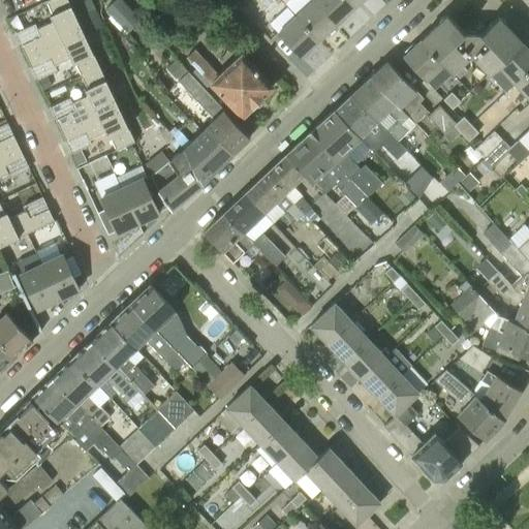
[(21,45),(26,57),(82,30),(67,0),(48,0),(45,1),(52,14),(50,16),(53,22),(36,29),(39,36),(21,45)]
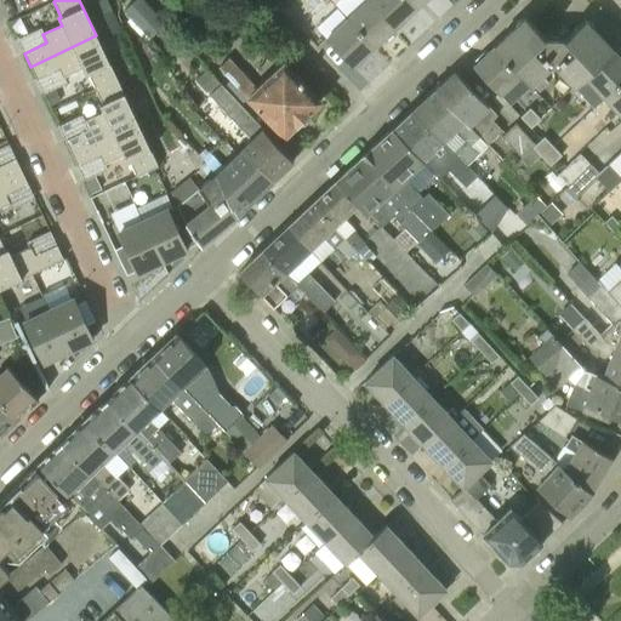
[(151,38),(152,35),(164,24),(166,22),(144,0),(134,0),(124,10),(151,38)]
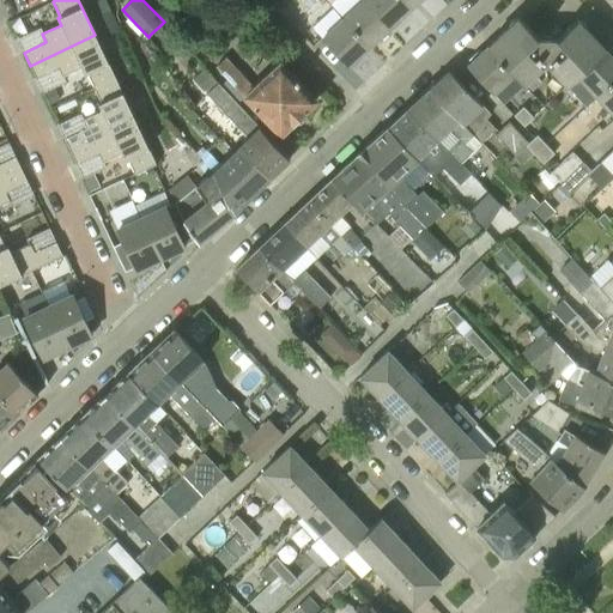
[(359,0),(341,18),(368,47),(389,28),(363,0),(359,0)]
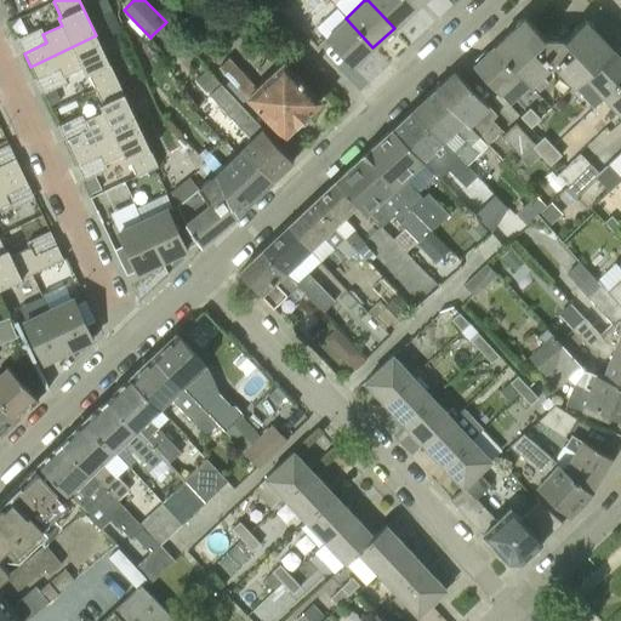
[(368,0),(394,28),(415,9),(406,0),(368,0)]
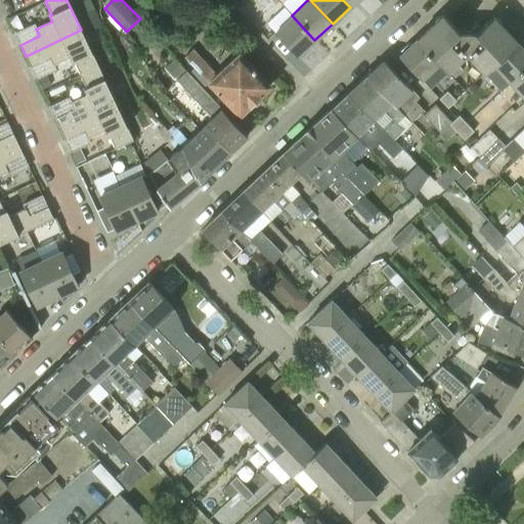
[(101,25),(94,9),(79,16),(86,31),(101,25)]
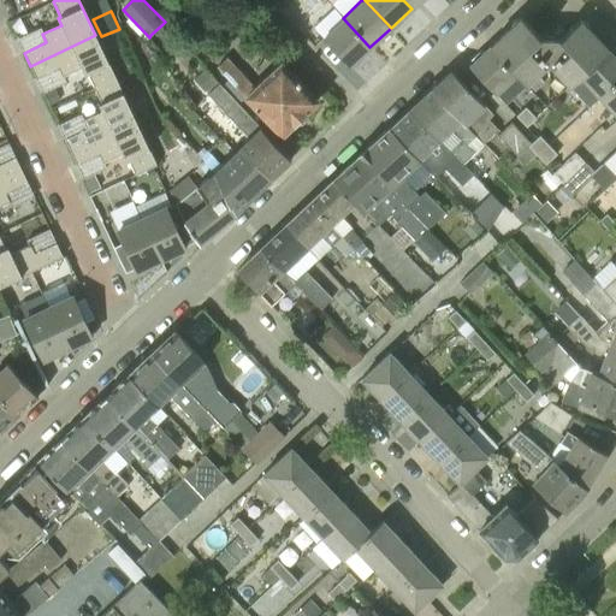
[(10,22),(17,37),(27,34),(19,17),(10,22)]
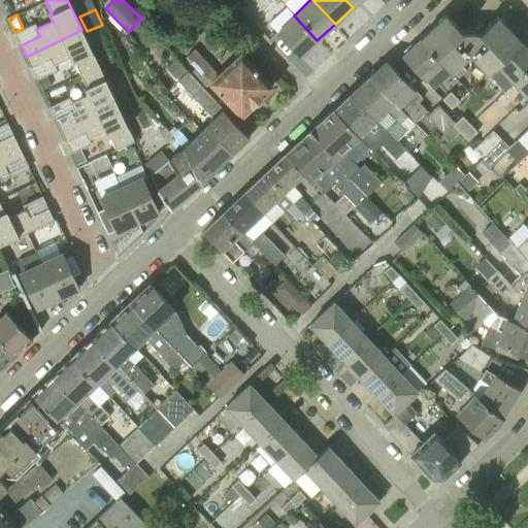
[(472,57),(489,74),(497,67),(495,65),(520,41),(496,17),(479,33),(475,30),(466,30),(463,33),(446,14),(420,39),(443,65),(451,73),(468,57),(472,57)]
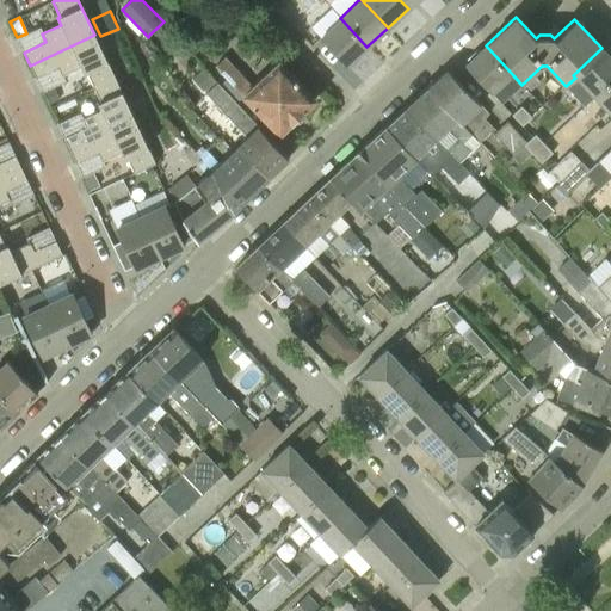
[(340,18),(320,37),(349,68),(360,56),(360,53),(366,47),(340,18)]
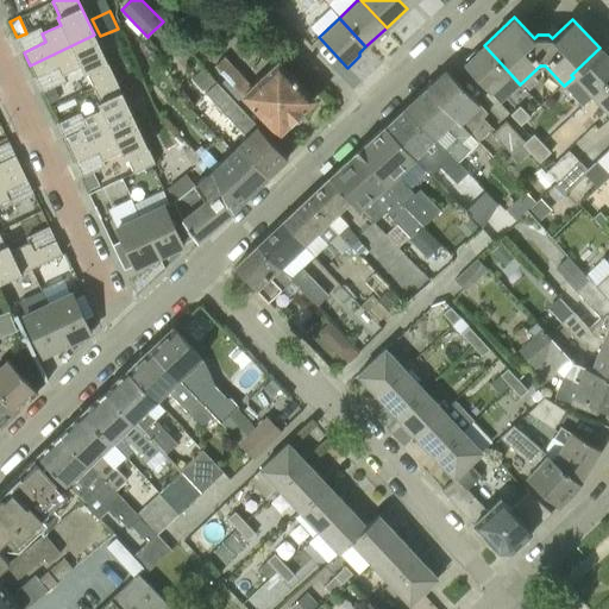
[(93,87),(114,77),(94,35),(30,66),(36,79),(57,68),(62,76),(80,67),(83,74),(87,73),(93,87)]
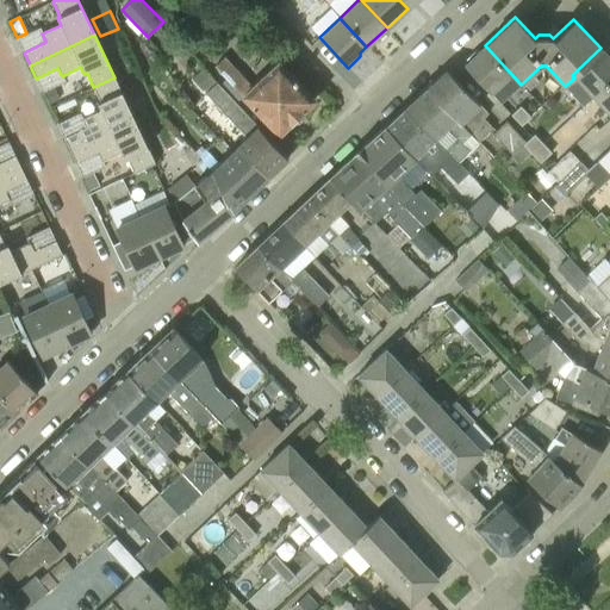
[(491,94),(512,75),(485,45),(479,51),(475,51),(462,63),(491,94)]
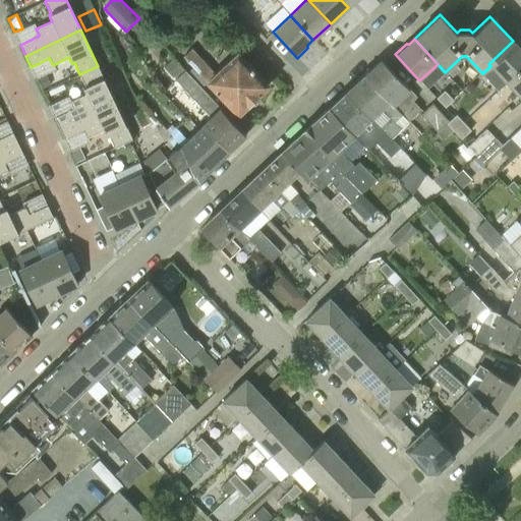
[(490,66),(506,82),(520,68),(520,49),(513,41),(488,64),(490,66)]
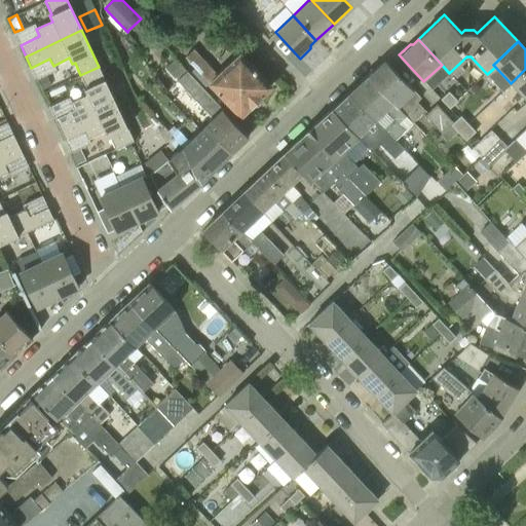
[(208,82),(209,81),(240,115),(271,85),(239,51),(217,74),(193,47),(184,55),(208,82)]
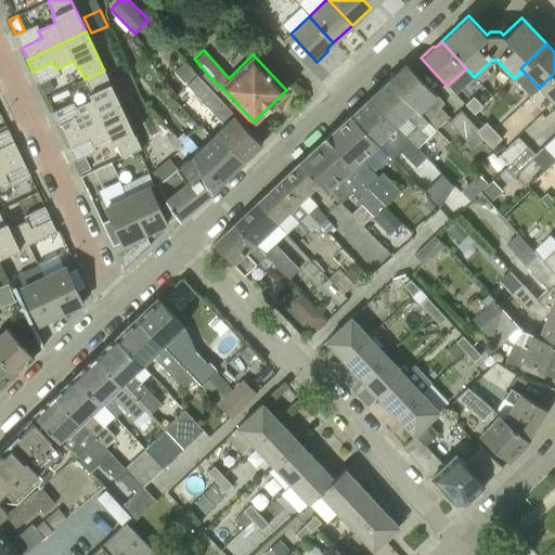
[(172,71),(183,81),(193,73),(182,62),(172,71)]
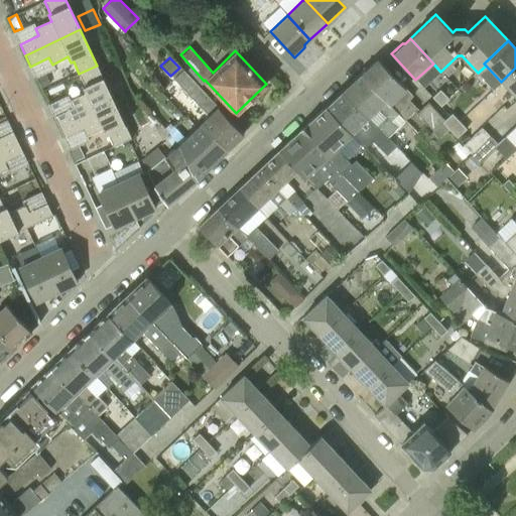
[(409,100),(412,97),(381,62),(377,59),(361,75),(397,114),(404,121),(417,108),(409,100)]
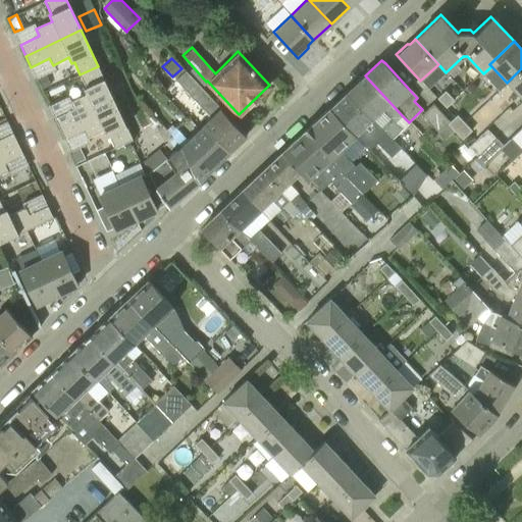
[(54,117),(60,128),(115,103),(98,66),(80,74),(86,87),(84,88),(86,94),(70,102),(73,109),(54,117)]
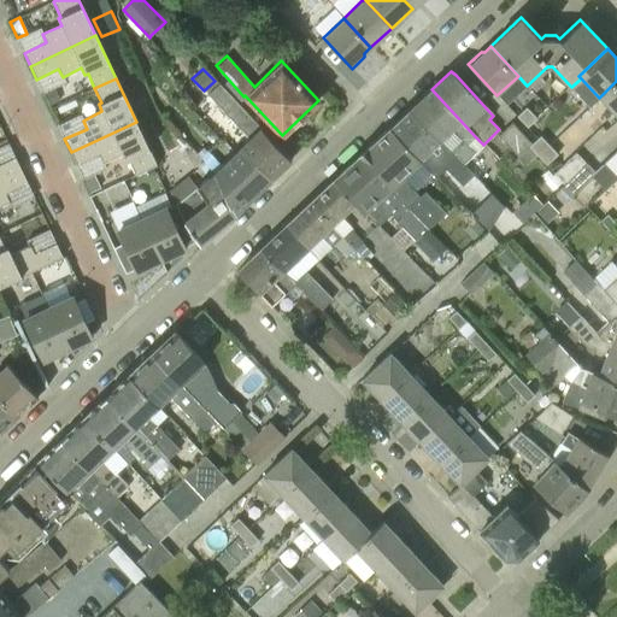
[(616,81),(599,98),(616,116),(616,81)]
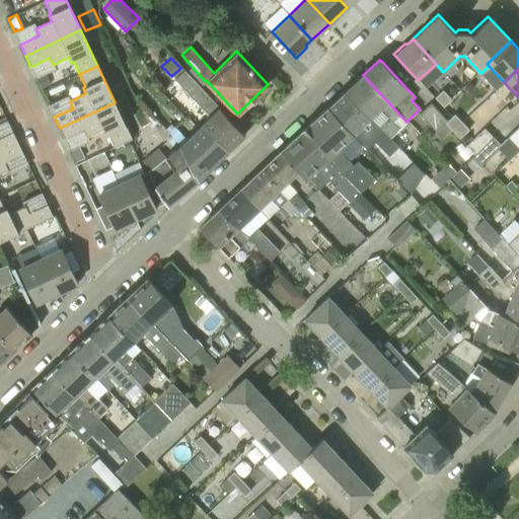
[(197,128),(223,156),(244,135),(230,120),(218,106),(183,69),(174,79),(208,117),(197,128)]
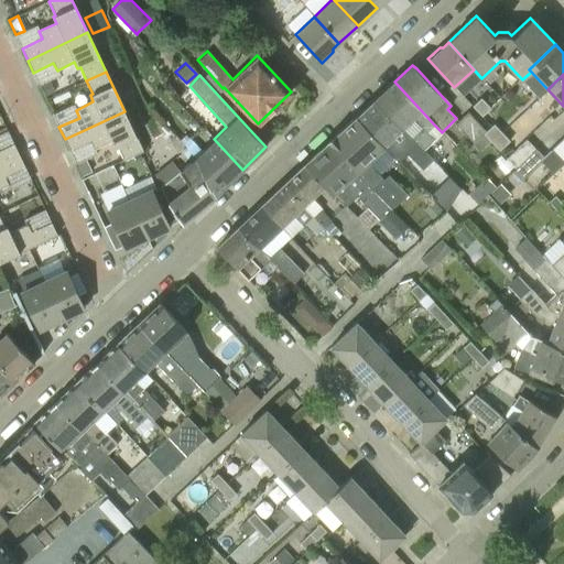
[(50,80),(42,85),(46,96),(55,91),(50,80)]
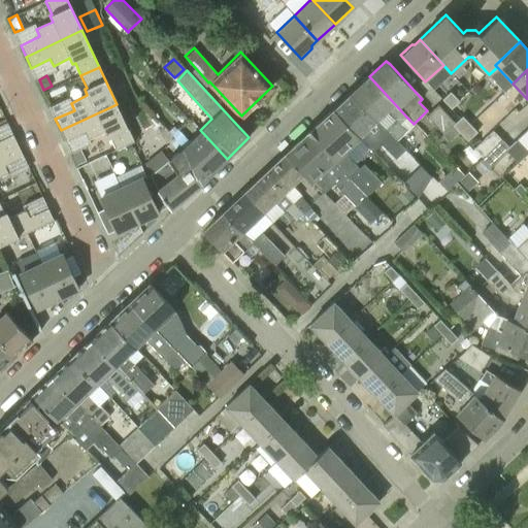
[(396,140),(397,140),(414,124),(406,117),(369,76),(351,93),(376,120),(376,121),(396,140)]
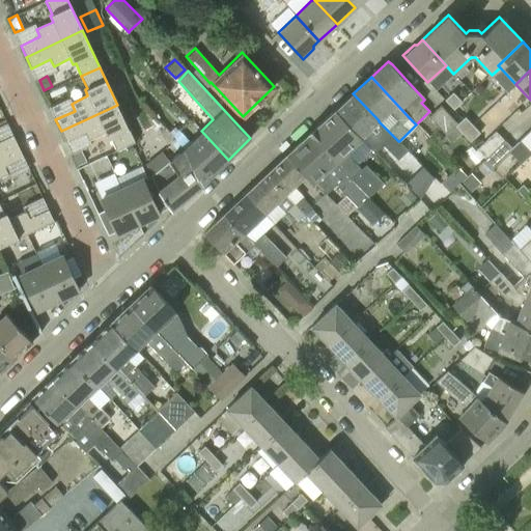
[(445,100),(454,110),(463,102),(453,91),(445,100)]
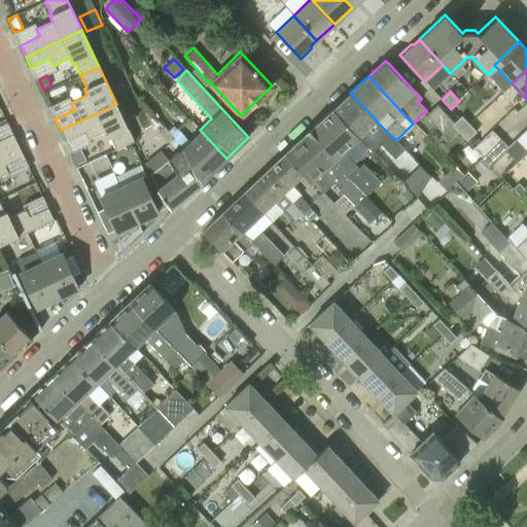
[(405,148),(396,140),(395,140),(376,120),(376,119),(350,93),(332,109),(359,138),(372,151),(380,143),(395,157),(405,148)]
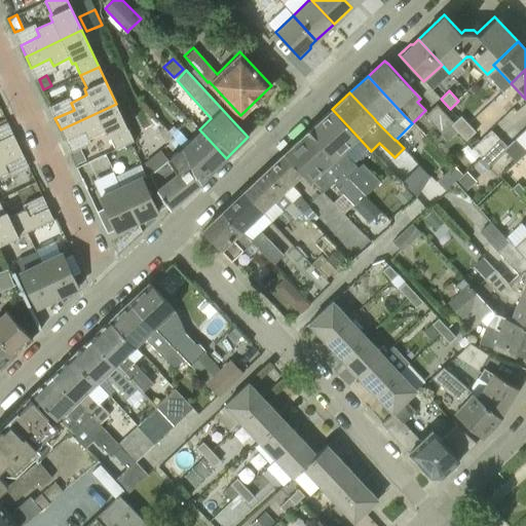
[(116,104),(61,129),(66,141),(84,132),(87,139),(104,132),(107,138),(110,137),(115,149),(134,141),(116,104)]
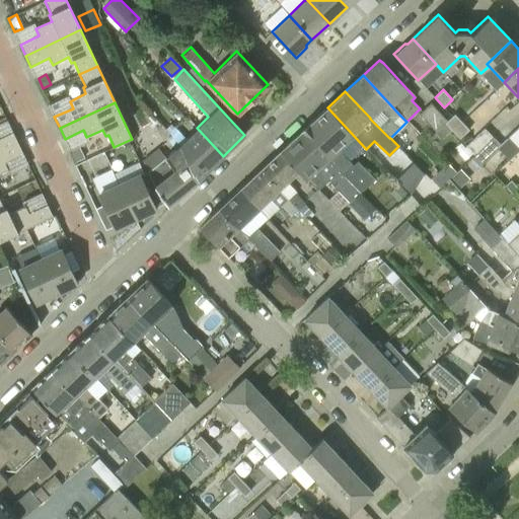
[(437,130),(445,123),(448,120),(432,102),(420,114),(436,132),(437,130)]
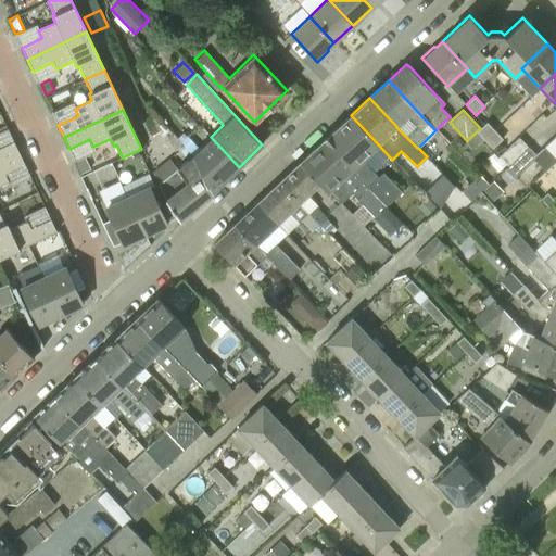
[(363,160),(379,146),(351,115),(324,140),(387,206),(403,191),(383,172),(379,177),(363,160)]
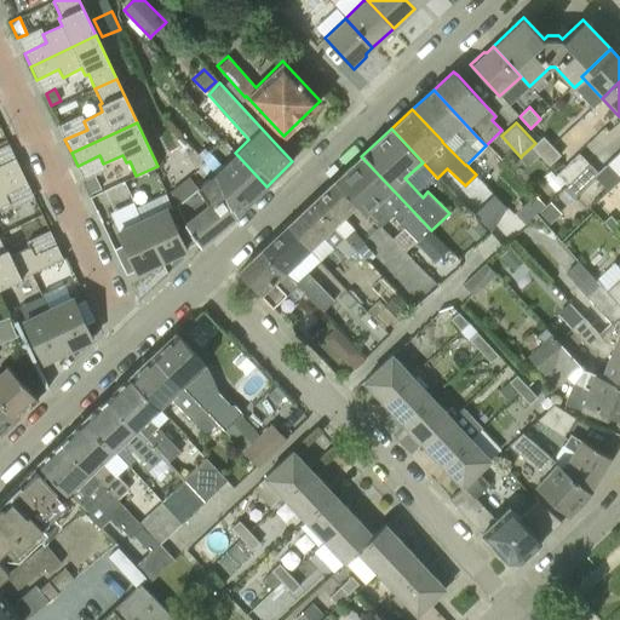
[(532,147),(540,155),(541,156),(552,145),(544,136),(535,143),(532,147)]
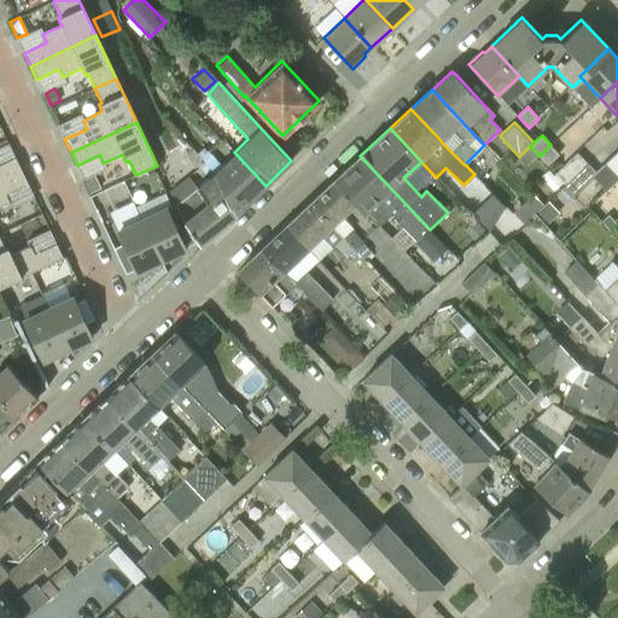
[(551,145),(540,156),(548,165),(559,155),(551,145)]
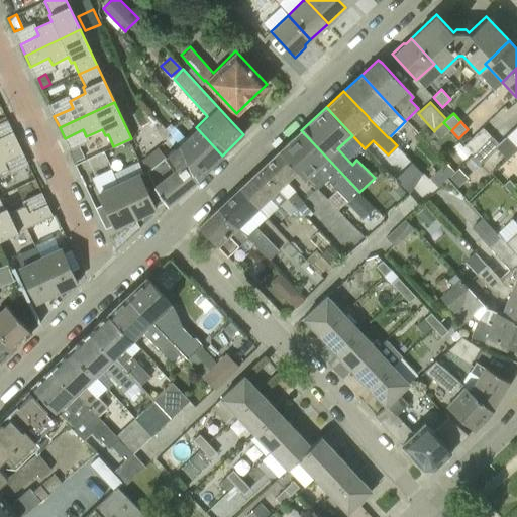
[(442,136),(450,129),(443,122),(435,129),(442,136)]
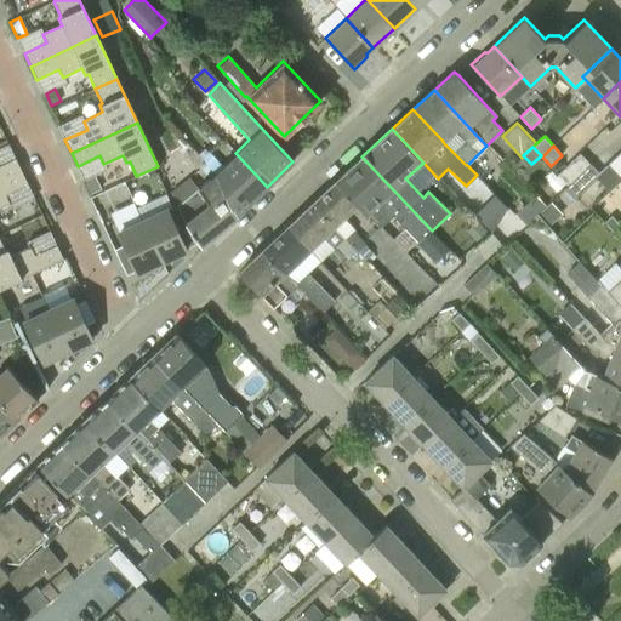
[(199,154),(203,159),(209,152),(205,148),(199,154)]
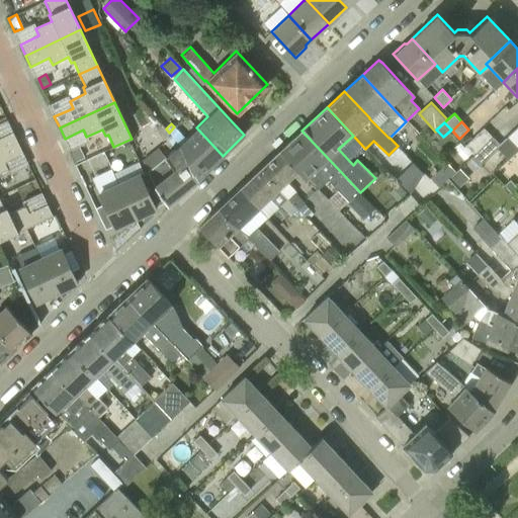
[(517,125),(507,137),(517,149),(517,125)]
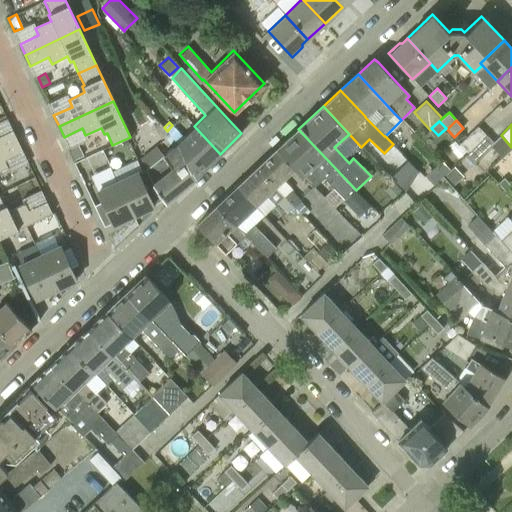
[(178,142),(195,177),(220,154),(194,126),(178,142)]
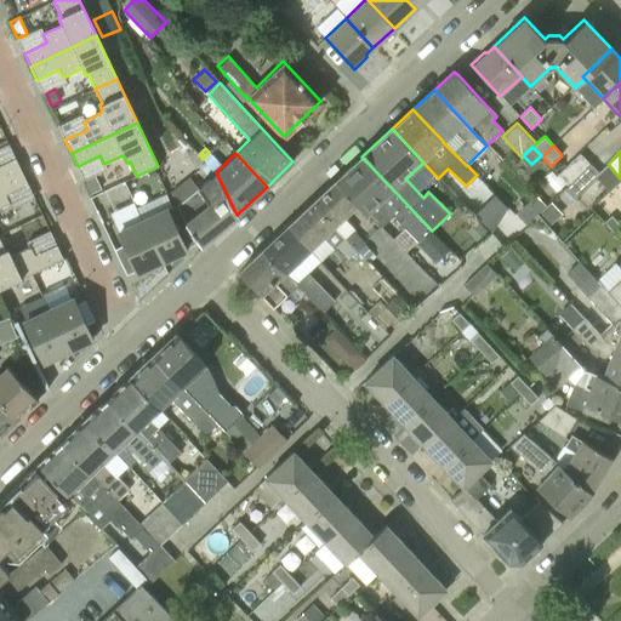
[(558,174),(568,184),(590,164),(580,153),(558,174)]
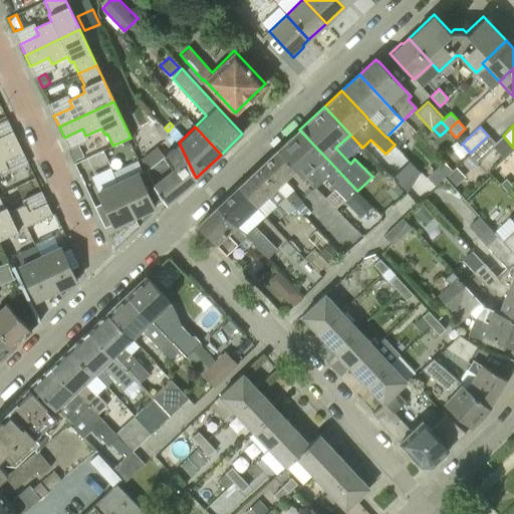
[(359,215),(370,205),(357,191),(299,130),(277,151),(296,170),(297,169),(303,176),(315,188),(325,179),(359,215)]
